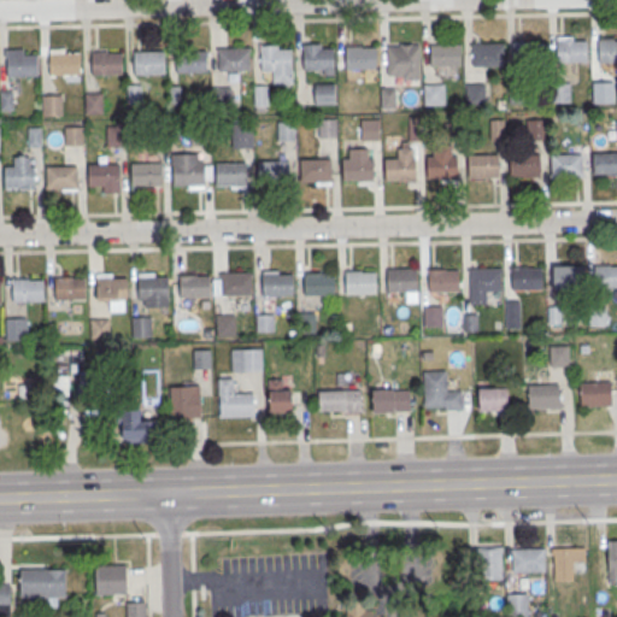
[(557,40),(587,39),(587,62),(557,62),(557,40)]
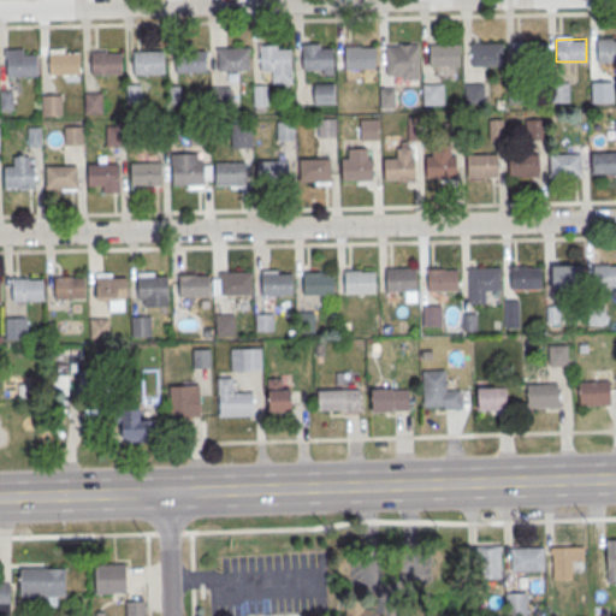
[(596,40),(615,40),(615,61),(597,63),(596,40)]
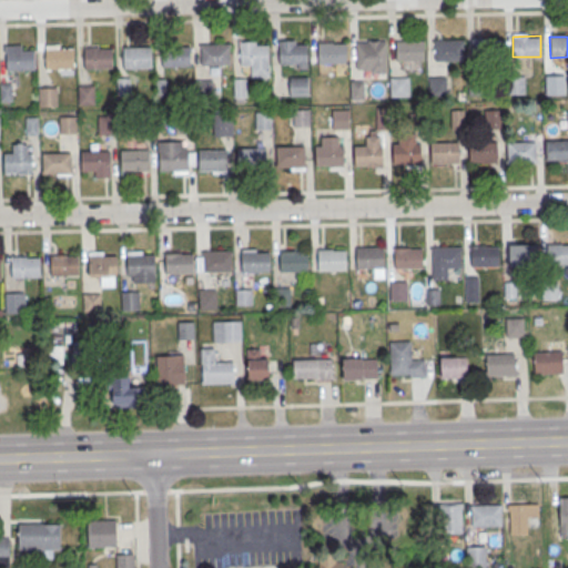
[(396,40),(424,39),(424,60),(396,60),(396,40)]
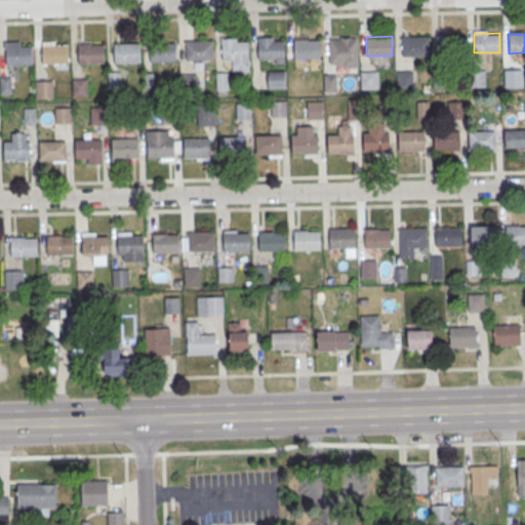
[(402,37),(428,36),(429,54),(403,55),(402,37)]
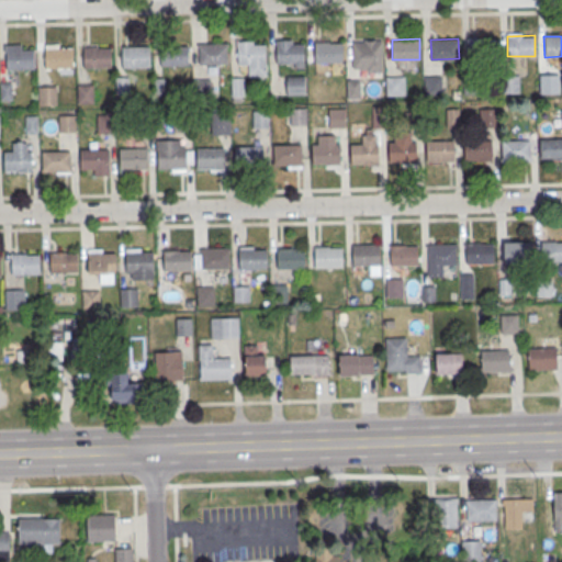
[(468,38),(495,38),(496,58),(469,59),(468,38)]
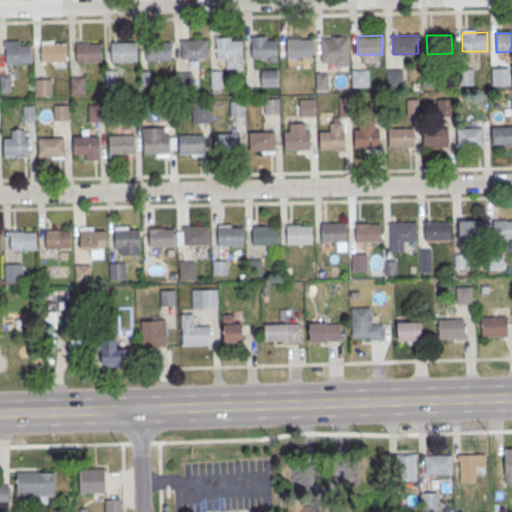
[(215,37),(230,36),(231,40),(240,40),(241,68),(226,68),(225,58),(216,59),(215,37)]
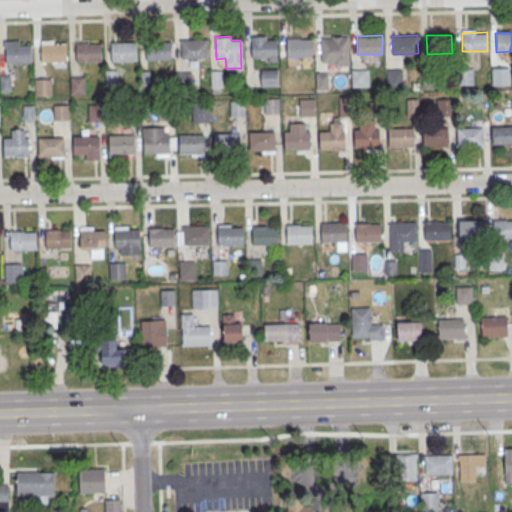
[(323,37),(348,36),(348,55),(323,55),(323,37)]
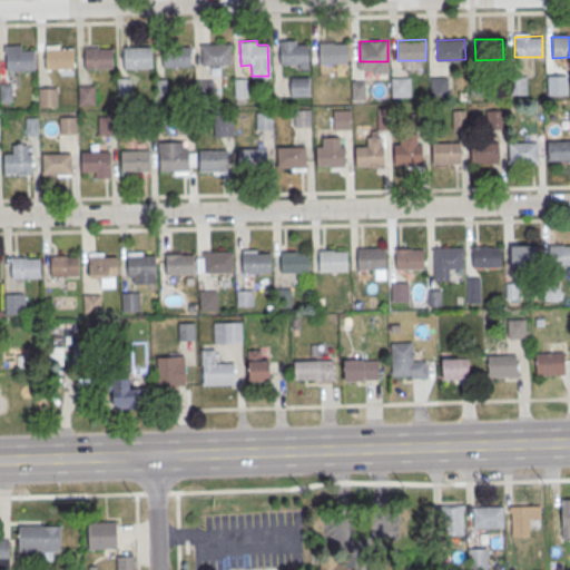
[(279,43),(307,42),(308,64),(281,64),(279,43)]
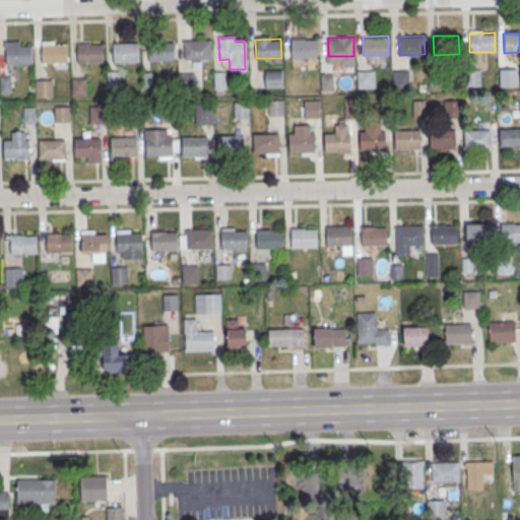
[(291,40),(317,39),(317,58),(291,58),(291,40)]
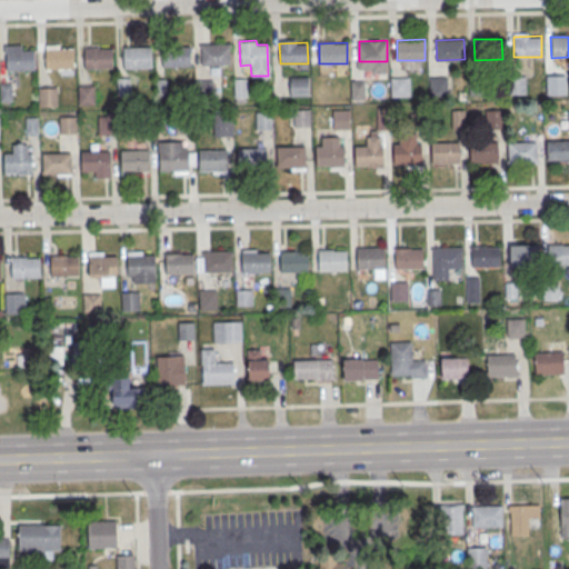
[(201,45),(229,43),(230,63),(202,65),(201,45)]
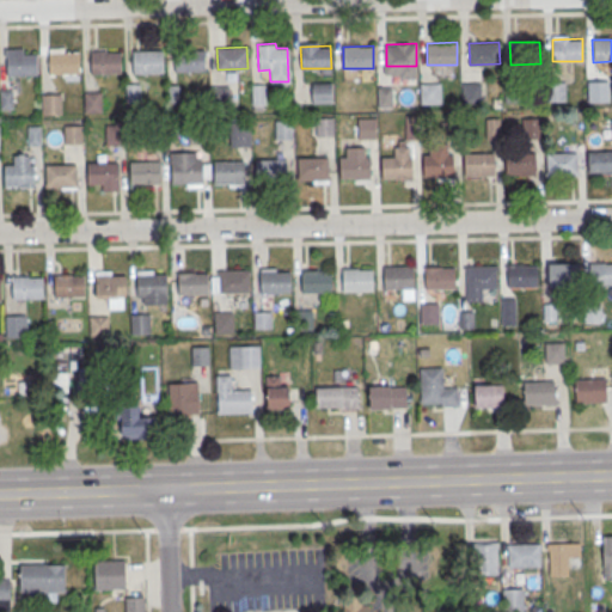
[(133,50),(163,49),(163,71),(133,72),(133,50)]
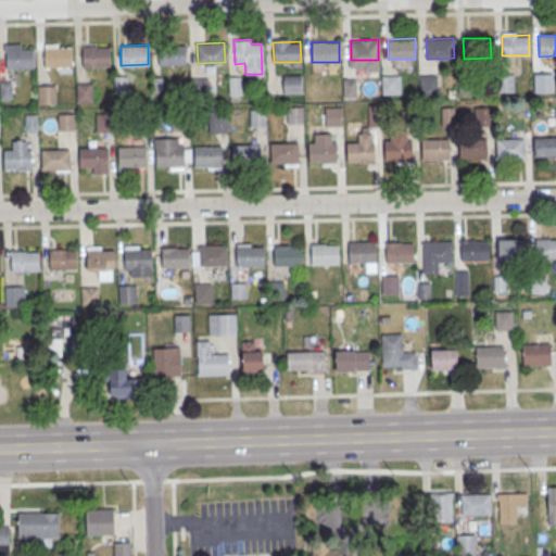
[(159,46),(186,45),(186,64),(160,65),(159,46)]
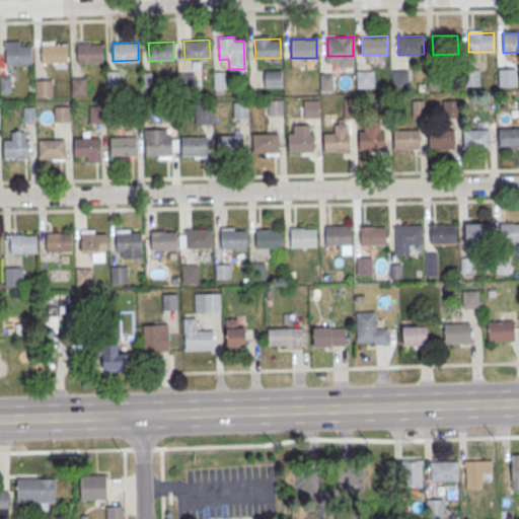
[(41,44),(66,43),(66,62),(41,62),(41,44)]
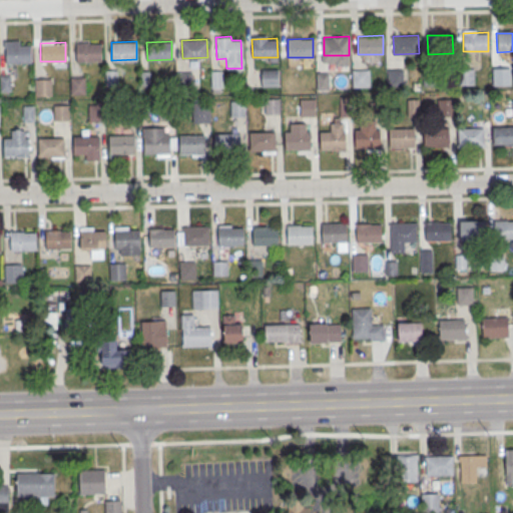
[(76,43),(101,42),(101,60),(77,61),(76,43)]
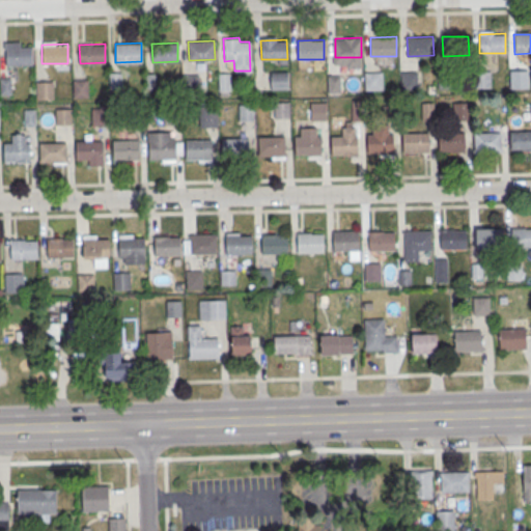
[(5,46),(31,46),(31,64),(5,65),(5,46)]
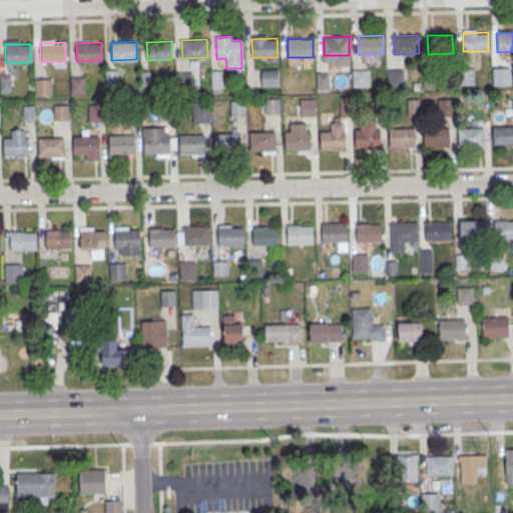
[(403,84),(403,68),(388,68),(388,84),(403,84)]
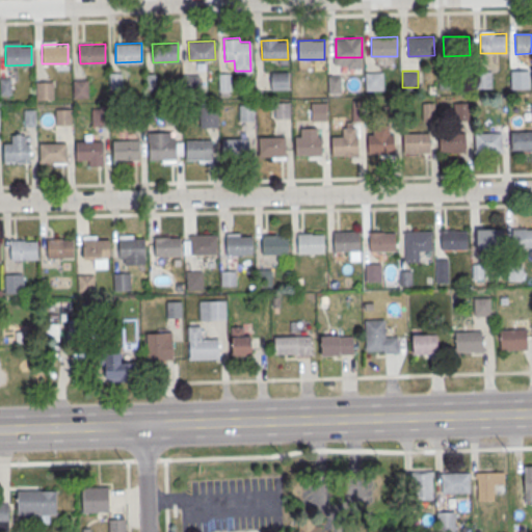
[(271,72),(287,72),(287,88),(271,89),(271,72)]
